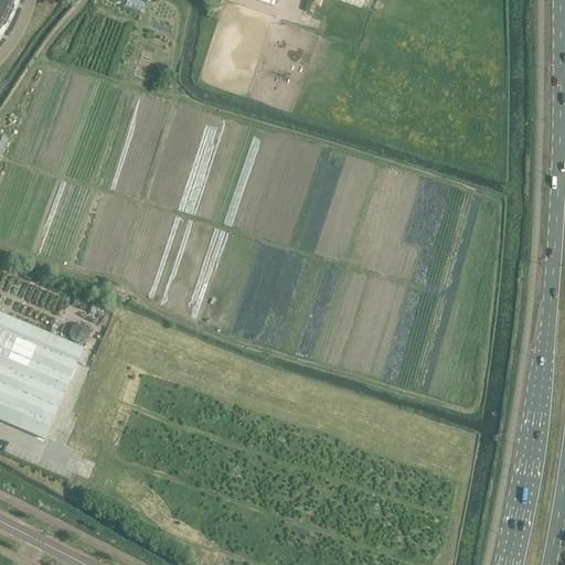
[(0,0),(0,39),(4,33),(9,25),(14,14),(19,0),(0,0)]
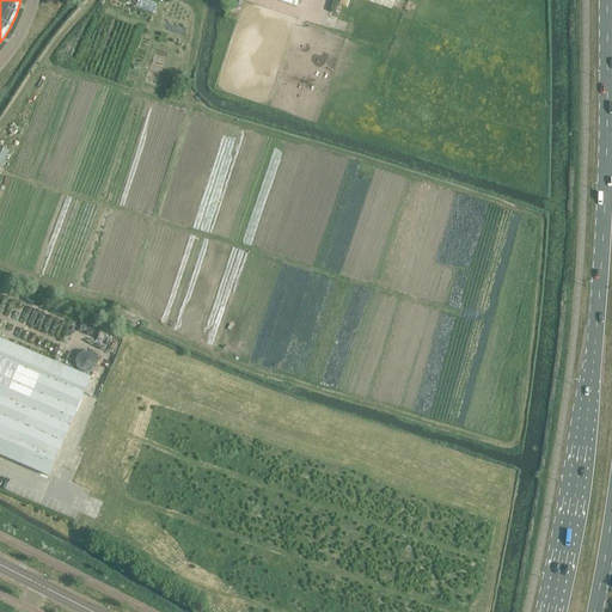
[(141,0),(139,6),(152,11),(155,2),(150,0),(141,0)]
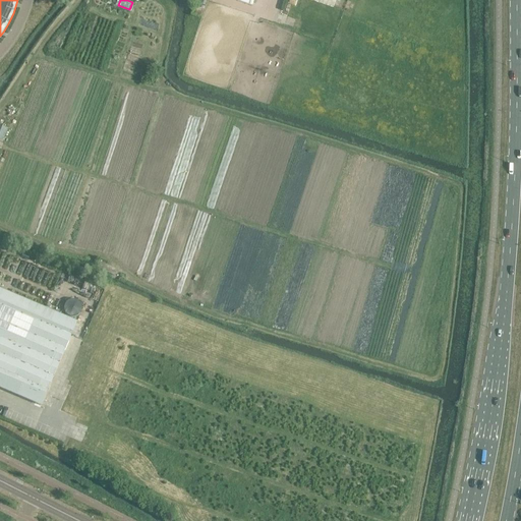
[(97,259),(94,267),(114,276),(117,269),(97,259)]
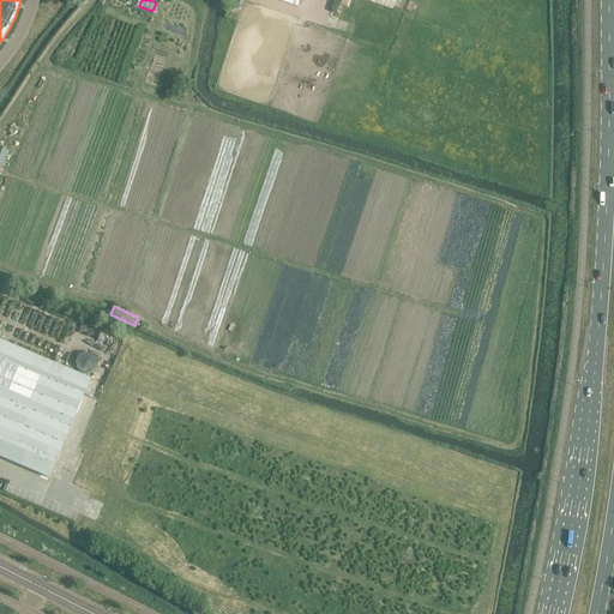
[(90,379),(0,341),(0,457),(48,479),(90,379)]
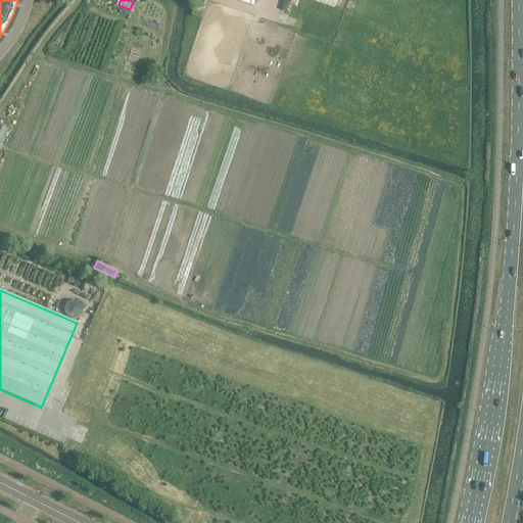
[(83,308),(76,298),(63,308),(72,318),(83,308)]
